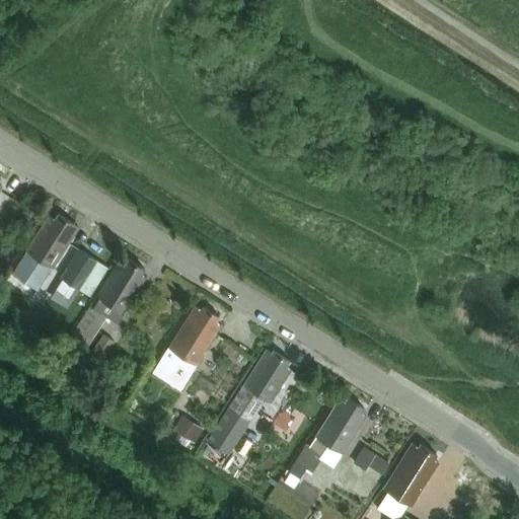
[(74,223),(59,213),(55,218),(50,215),(7,281),(32,297),(75,231),(70,228),(74,223)]
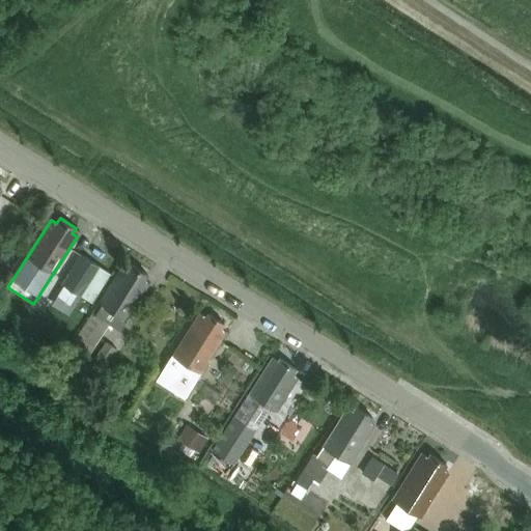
[(78,261),(70,273),(63,282),(80,294),(100,266),(83,254),(78,261)]
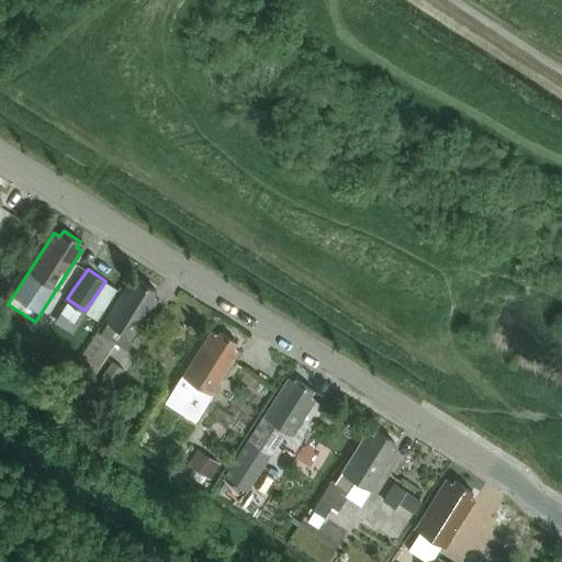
[(131,280),(105,319),(133,338),(158,299),(153,294),(156,289),(139,278),(136,283),(131,280)]
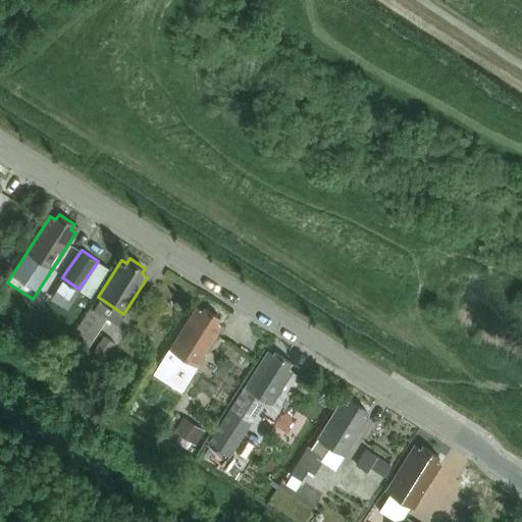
[(98,261),(79,289),(91,298),(110,269),(98,261)]
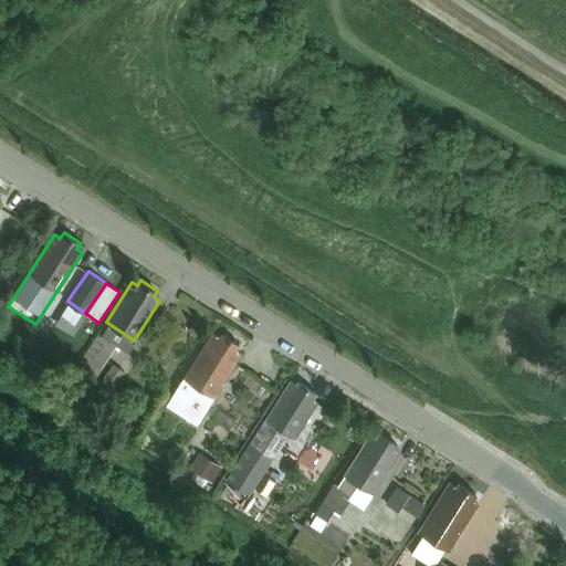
[(197,422),(213,396),(241,353),(236,349),(239,344),(223,333),(220,337),(213,333),(168,405),(197,422)]
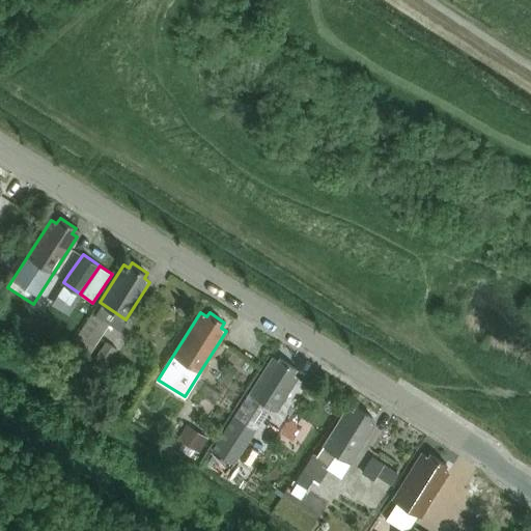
[(88,354),(108,325),(91,313),(72,343),(88,354)]
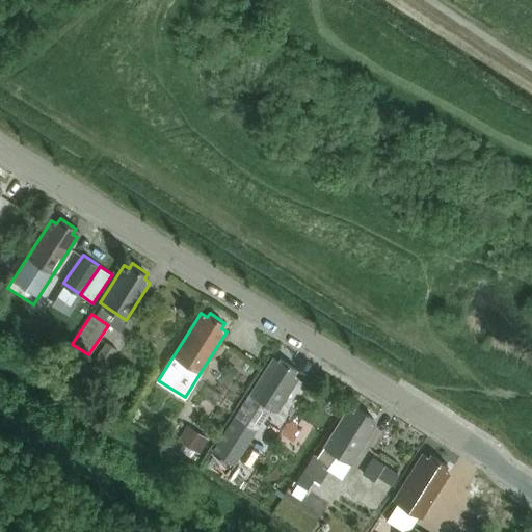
[(101,374),(117,349),(106,341),(89,367),(74,356),(68,366),(92,382),(99,373),(101,374)]
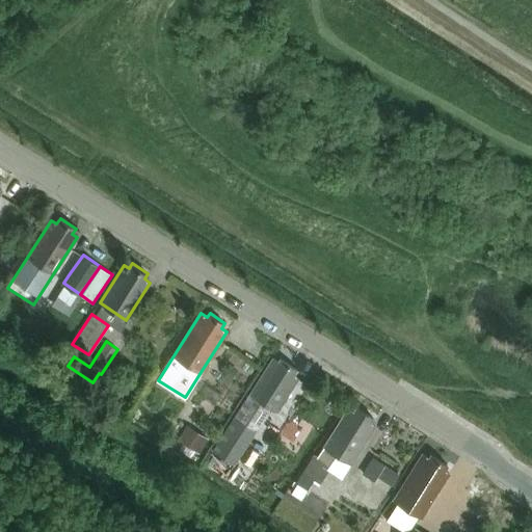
[(274,358),(251,394),(271,407),(276,411),(298,377),(293,374),(297,369),(282,358),(280,362),(274,358)]
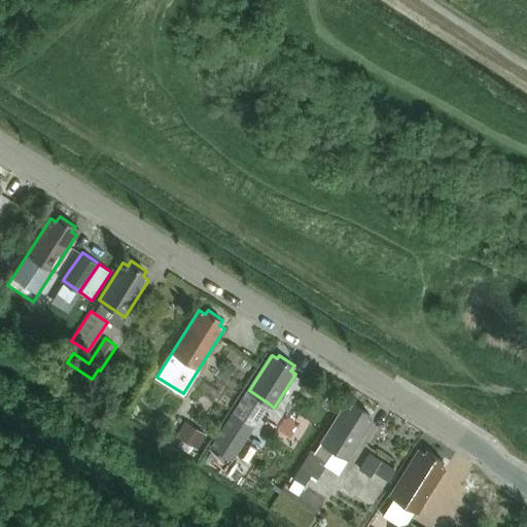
[(123,385),(111,387),(113,398),(125,396),(123,385)]
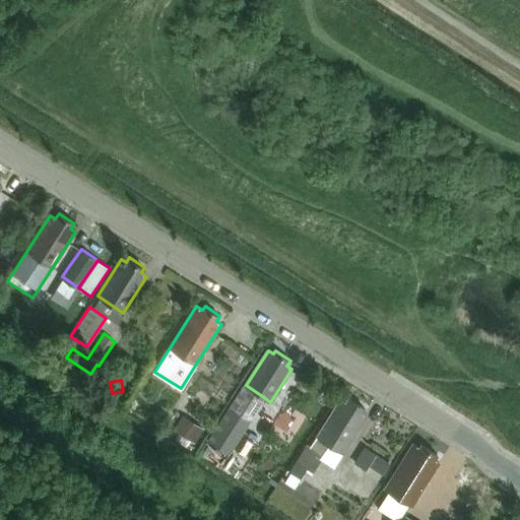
[(244,385),(230,405),(252,419),(265,398),(246,385),(244,385)]
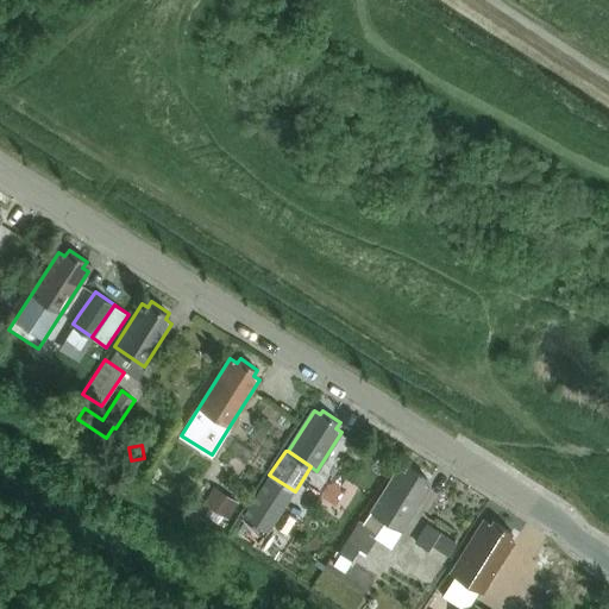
[(359,519),(346,540),(359,548),(366,553),(376,538),(374,537),(385,519),(402,529),(428,487),(424,483),(427,477),(408,465),(405,471),(399,468),(364,522),(359,519)]
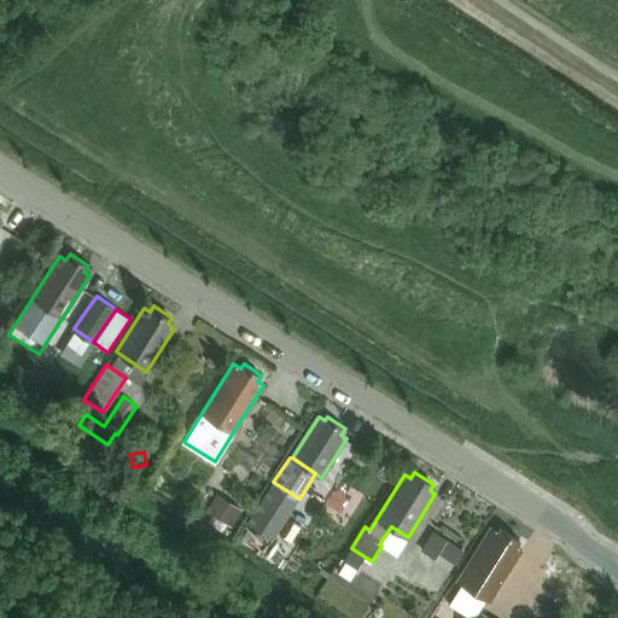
[(273,482),(248,523),(273,540),(299,499),(273,482)]
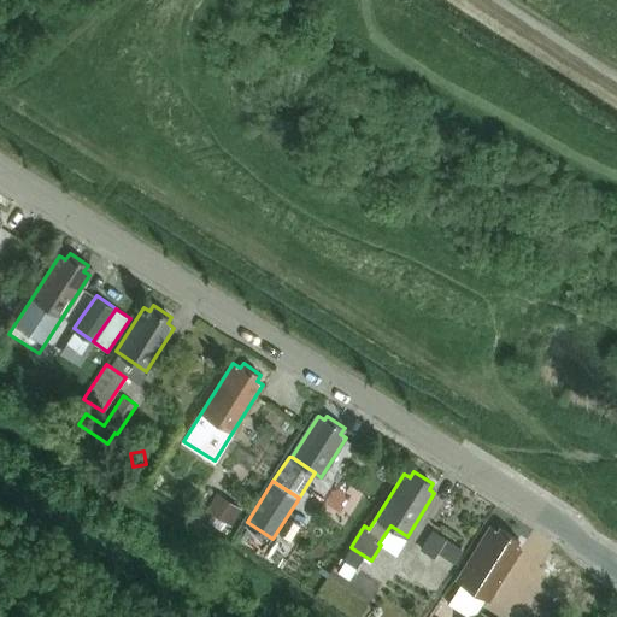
[(240,509),(217,493),(206,511),(228,526),(240,509)]
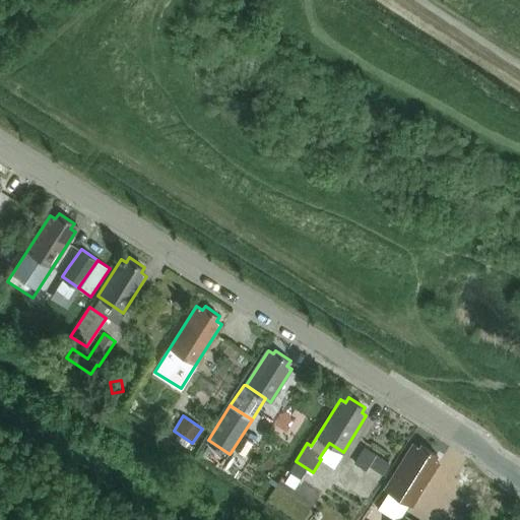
[(226,470),(241,477),(257,445),(243,438),(226,470)]
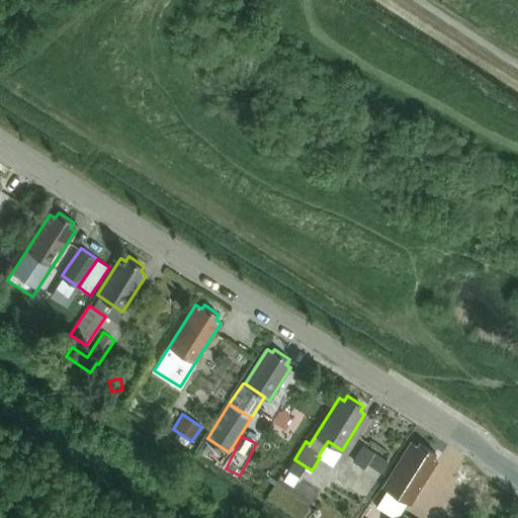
[(383,486),(383,487),(390,491),(410,504),(437,460),(432,457),(435,452),(419,441),(417,445),(412,442),(383,486)]
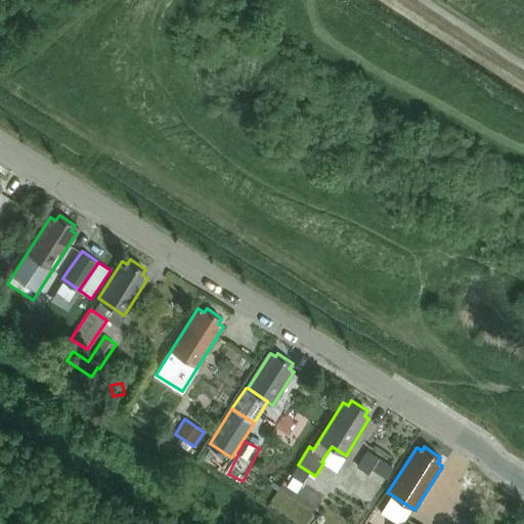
[(368,450),(358,467),(369,474),(373,470),(380,460),(381,457),(368,450)]
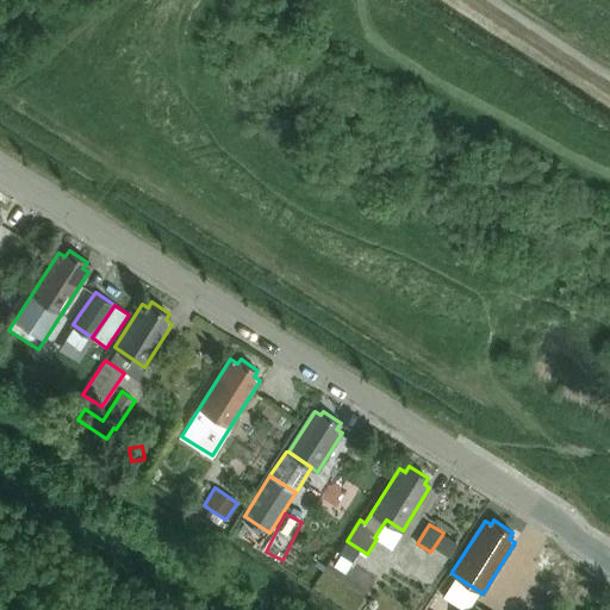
[(456,543),(442,535),(434,547),(448,556),(456,543)]
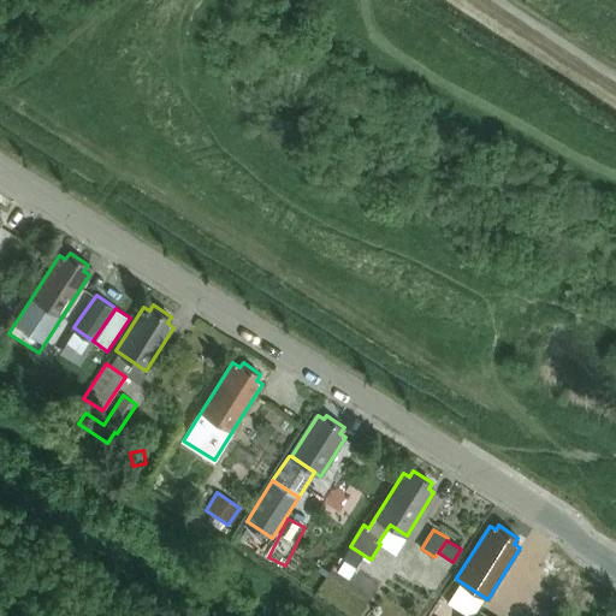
[(345,560),(354,566),(355,566),(363,555),(350,546),(342,557),(345,560)]
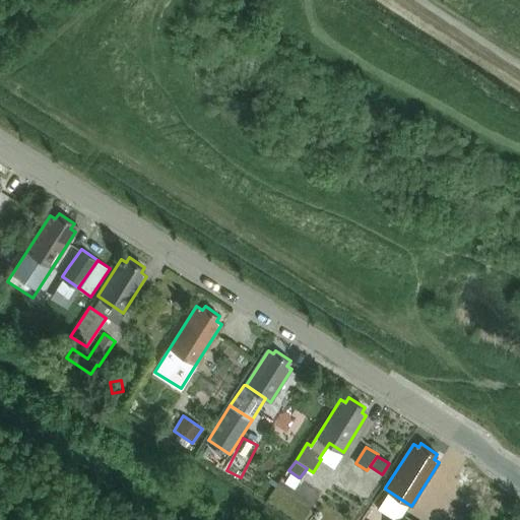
[(294,485),(299,477),(291,472),(286,480),(294,485)]
